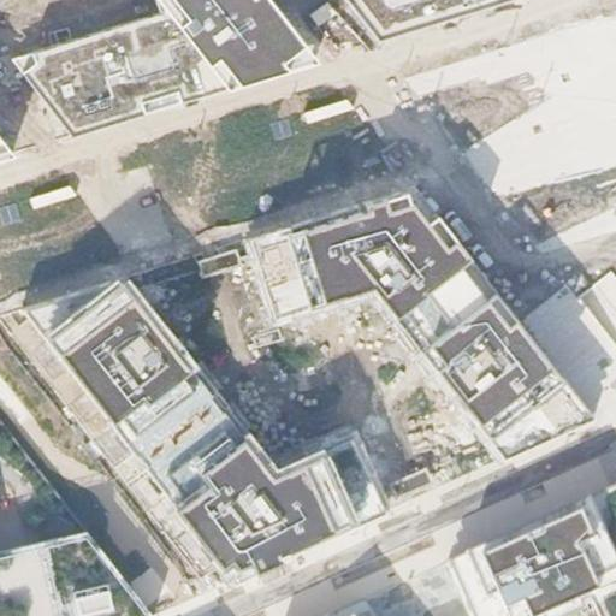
[(270,0),(153,0),(158,12),(10,59),(70,136),(317,60),(270,0)]
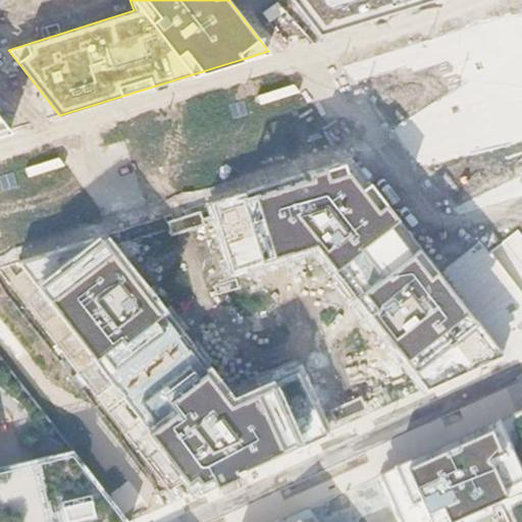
[(293,0),(320,35),(430,0),(293,0)]
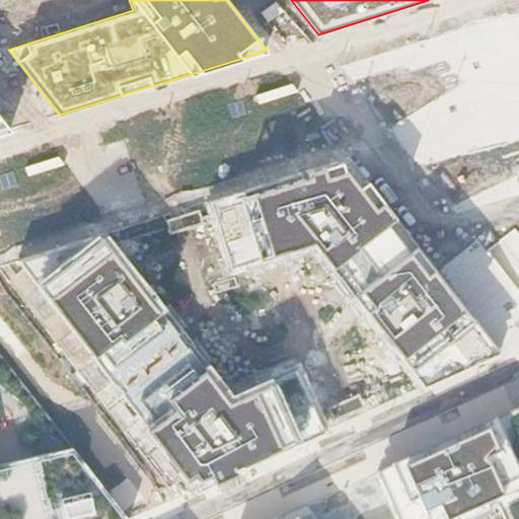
[(0,133),(10,130),(0,116),(0,133)]
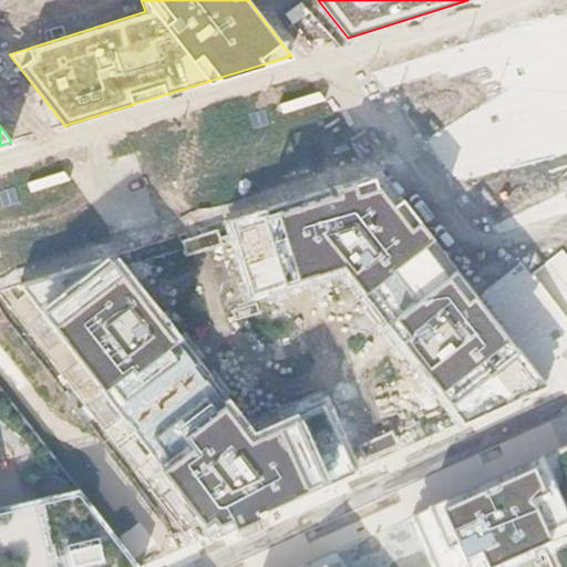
[(382,172),(228,219),(251,294),(340,266),(462,423),(547,384),(382,172)]
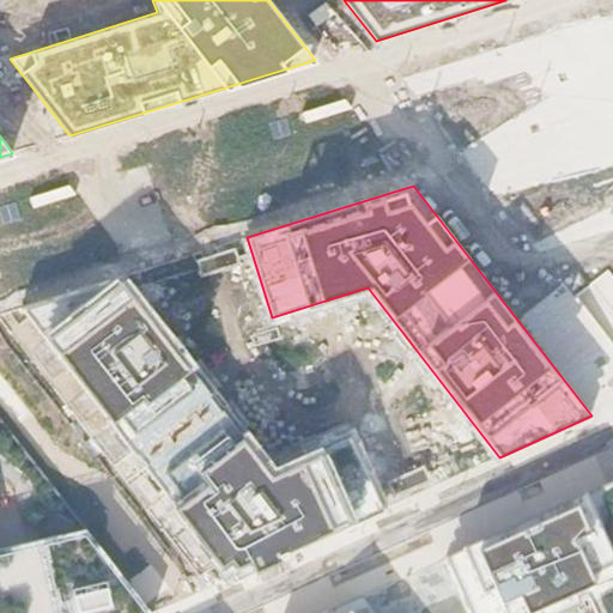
[(231,578),(383,509),(350,434),(269,469),(237,429),(229,436),(216,419),(225,412),(206,388),(196,395),(183,378),(193,371),(120,277),(20,308),(116,431),(126,424),(139,441),(129,448),(147,472),(157,465),(170,480),(161,489),(231,578)]
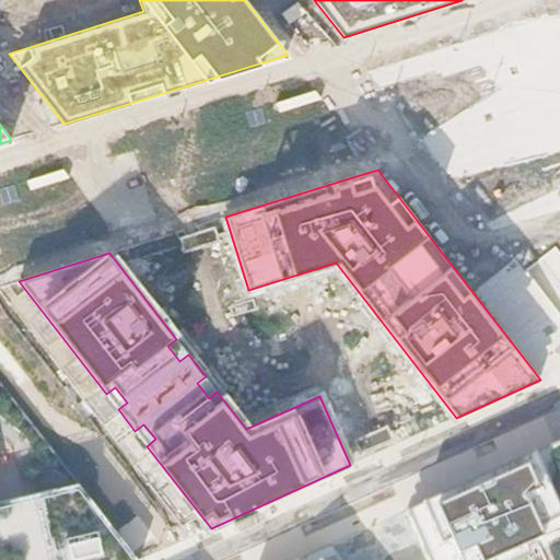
[(559,559),(559,442),(406,512),(427,559),(498,559),(536,544),(544,559),(559,559)]
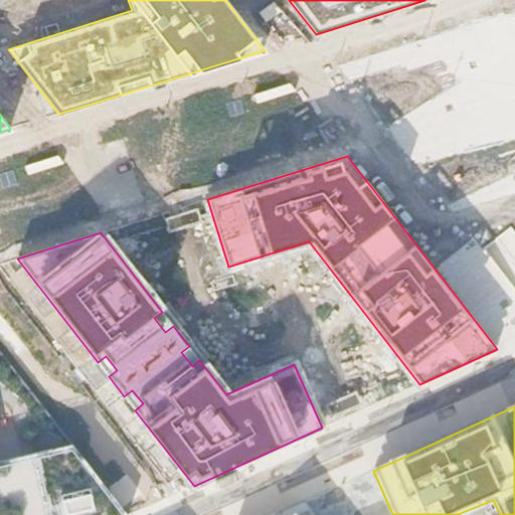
[(0,514),(127,514),(71,443),(34,452),(0,459),(0,514)]
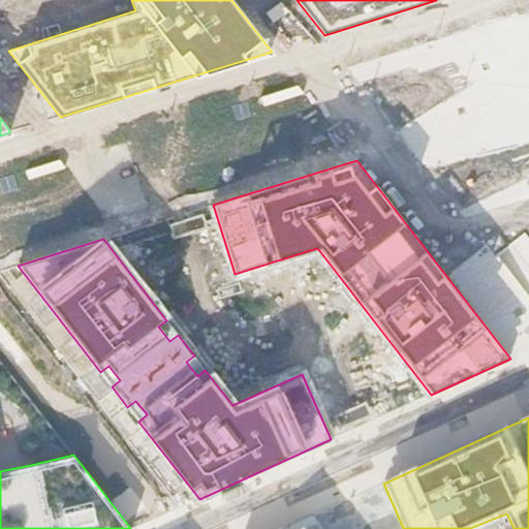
[(320,528),(311,517),(283,528),(320,528)]
